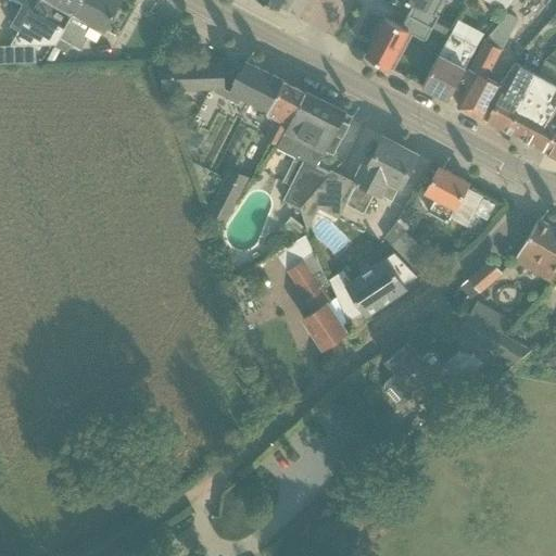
[(35,0),(17,30),(9,46),(11,46),(11,52),(0,51),(0,65),(36,64),(35,46),(54,46),(81,0),(35,0)]
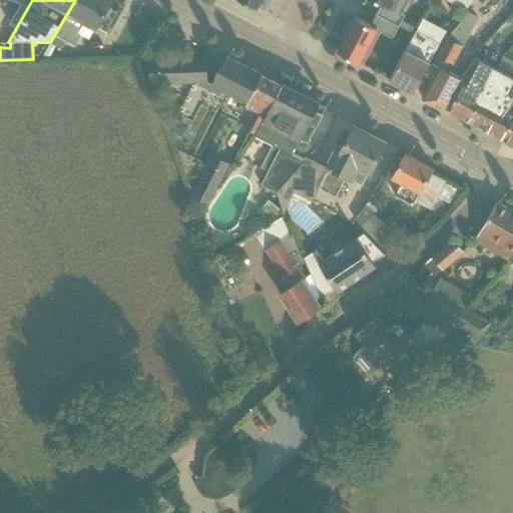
[(16,28),(32,0),(11,0),(19,4),(8,24),(16,28)]
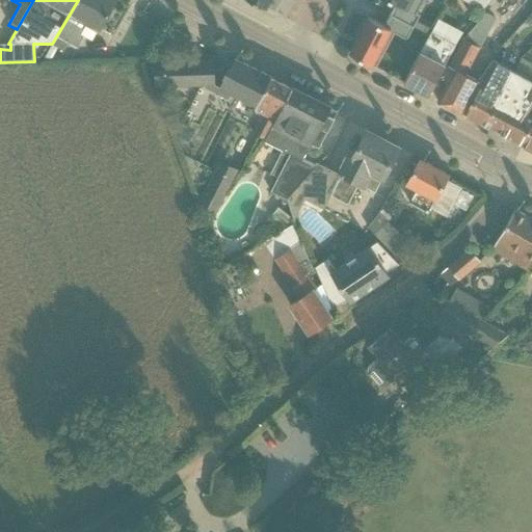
[(78,0),(52,44),(44,57),(49,60),(55,51),(53,50),(54,47),(62,52),(68,44),(77,49),(83,37),(91,42),(114,0),(78,0)]
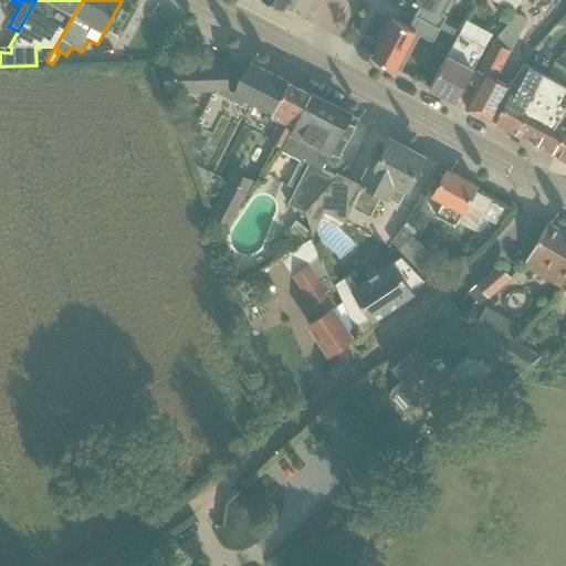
[(286,0),(265,0),(282,9),(286,0)]
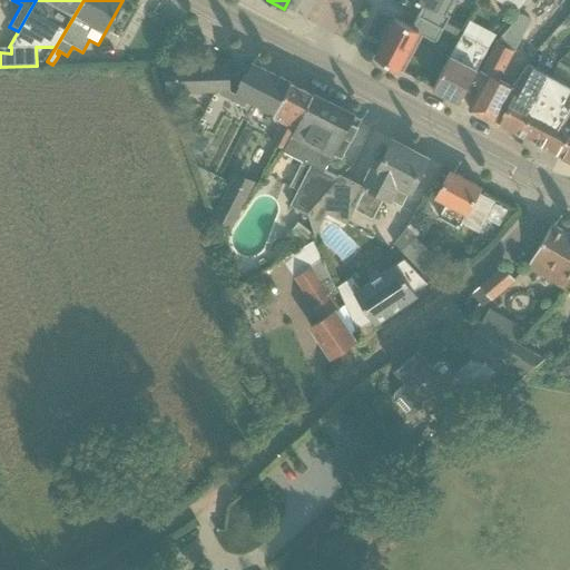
[(415,0),(423,3),(416,17),(442,30),(450,16),(446,13),(453,0),(415,0)]
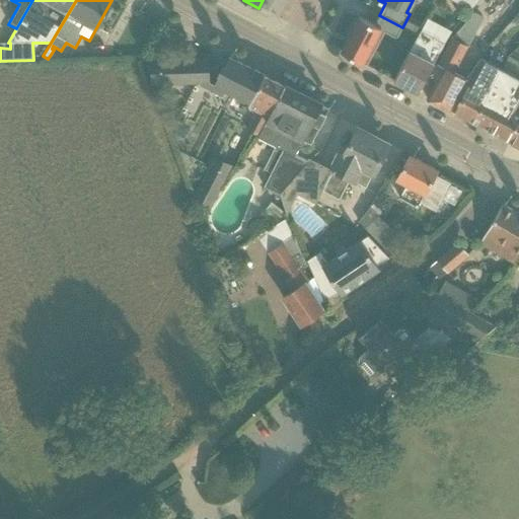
[(442,68),(426,98),(449,110),(451,107),(463,84),(465,79),(452,72),(466,46),(484,17),(474,12),(451,38),(437,65),(442,68)]
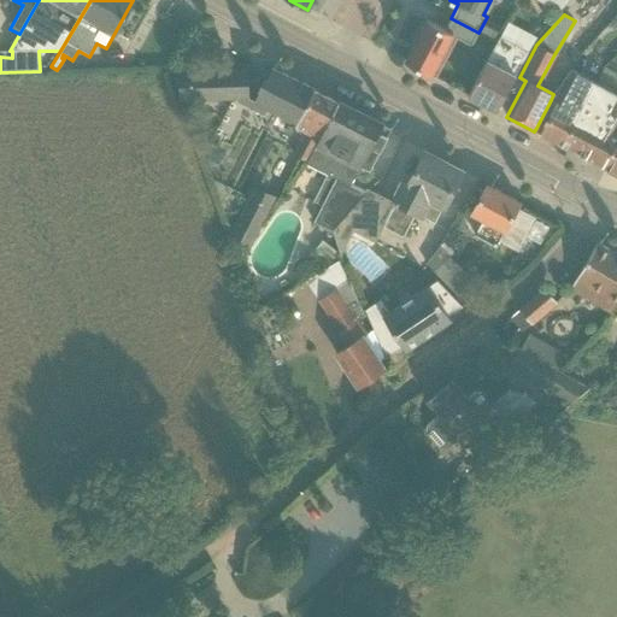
[(427,21),(405,62),(435,78),(457,39),(471,47),(479,33),(451,18),(445,30),(427,21)]
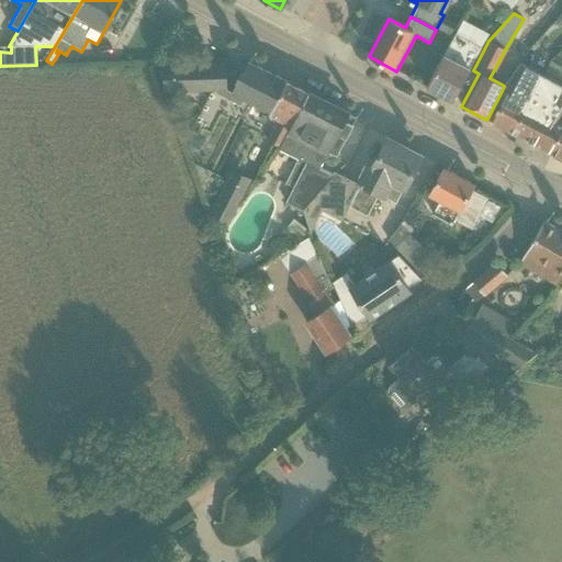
[(191,54),(199,40),(184,32),(177,45),(191,54)]
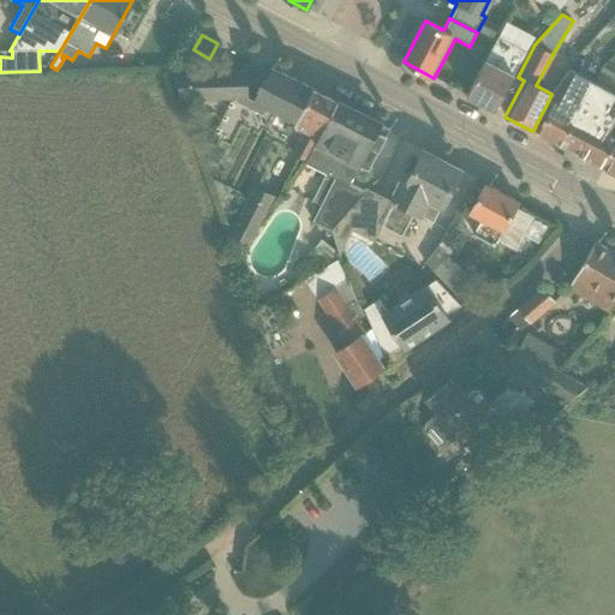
[(500,37),(467,96),(495,111),(526,52),(500,37)]
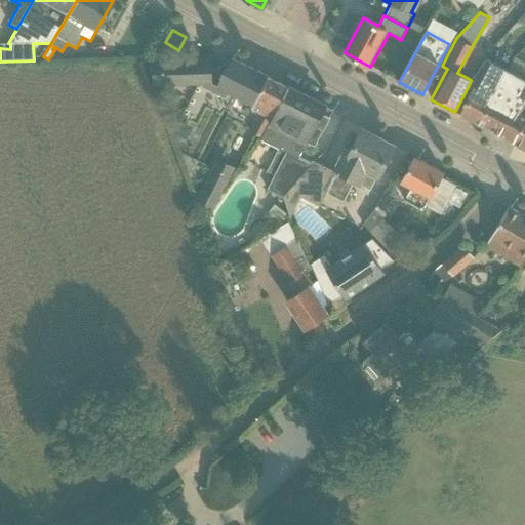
[(231,58),(221,77),(217,86),(228,91),(252,104),(266,76),(231,58)]
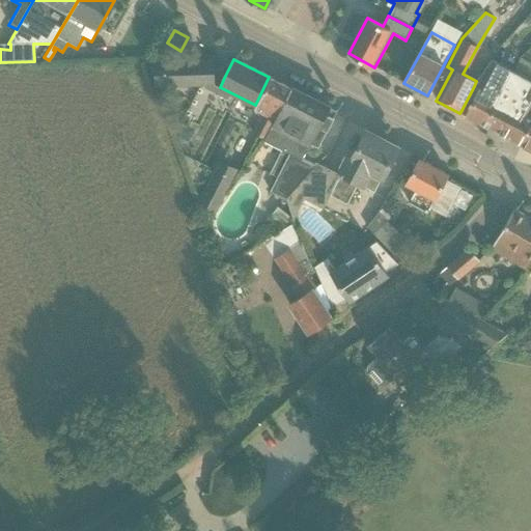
[(474,86),(462,110),(466,112),(464,115),(482,126),(511,71),(491,59),(476,81),(474,86)]
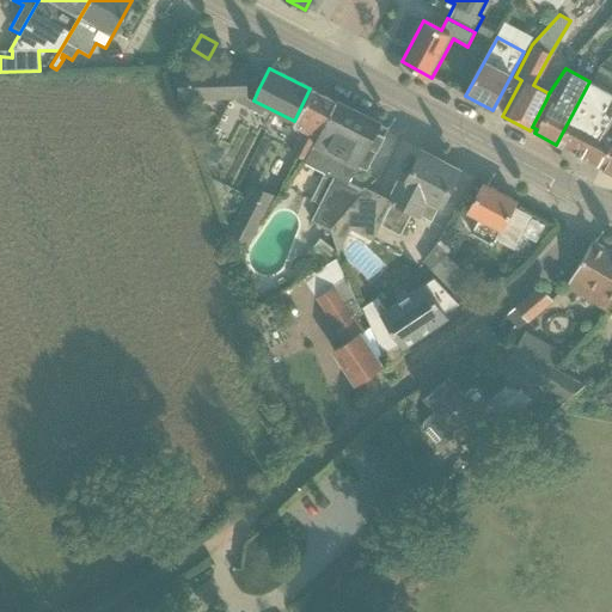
[(244,71),(178,73),(178,83),(179,101),(234,97),(234,102),(261,116),(265,106),(254,101),(245,97),(244,71)]
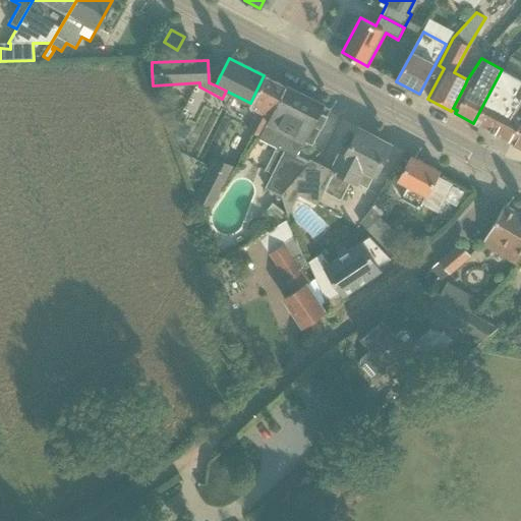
[(502,69),(473,123),(491,132),(520,78),(503,69),(502,69)]
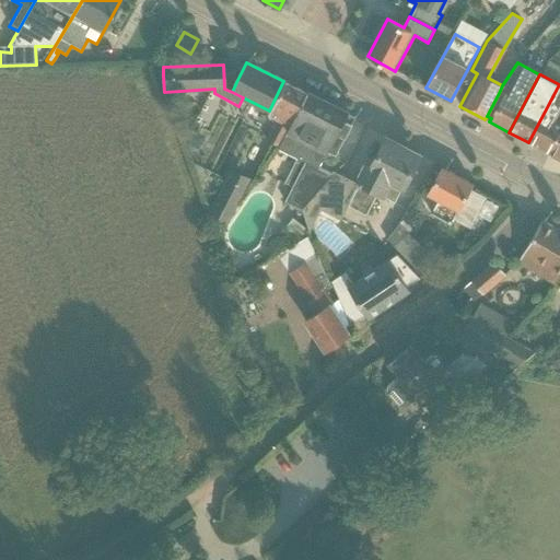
[(283,81),(269,111),(267,115),(277,119),(267,140),(278,146),(305,92),(283,81)]
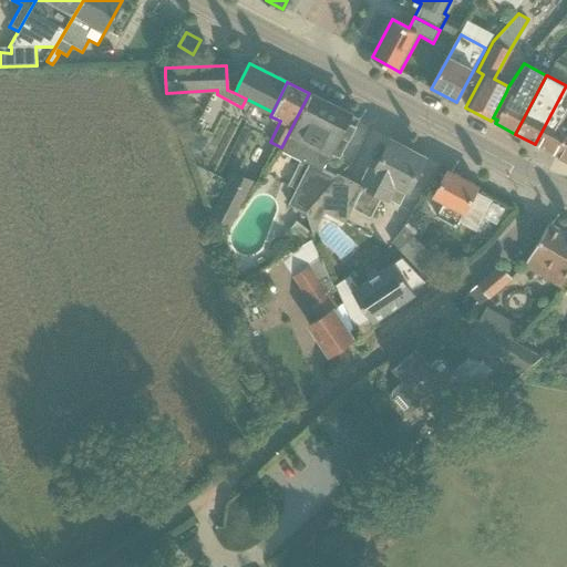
[(555,155),(566,131),(566,85),(535,144),(555,155)]
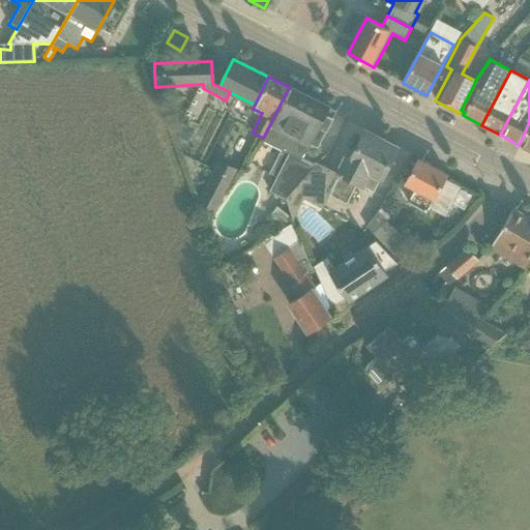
[(263,138),(262,140),(281,149),(268,174),(275,177),(268,192),(284,199),(285,198),(290,190),(314,165),(300,158),(303,153),(314,150),(316,146),(318,148),(336,111),(289,87),(263,138)]
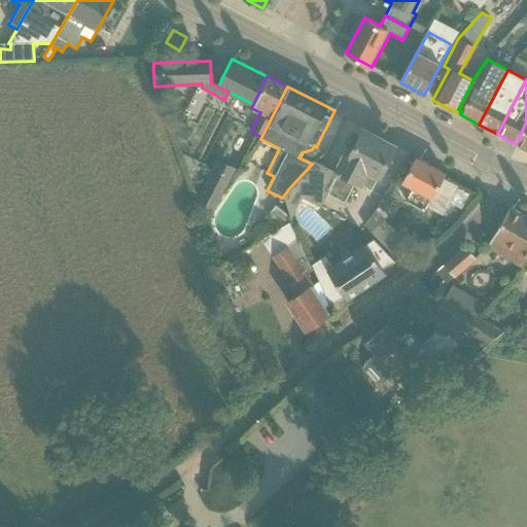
[(526,121),(516,144),(526,149),(526,121)]
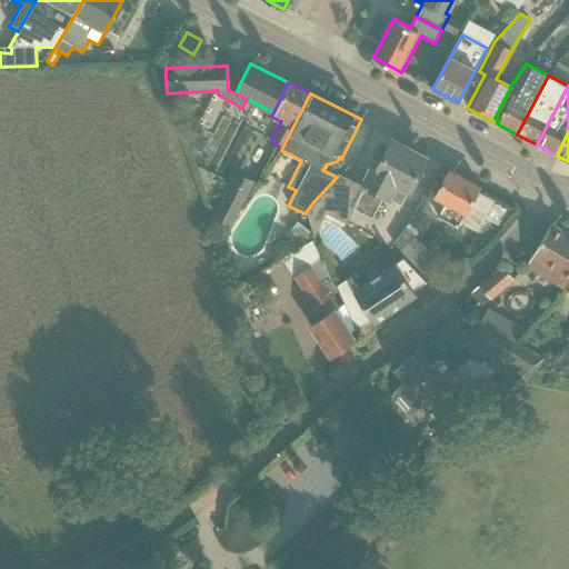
[(306,212),(312,232),(313,237),(327,213),(343,222),(351,207),(371,217),(382,195),(399,203),(406,190),(408,191),(416,178),(426,158),(406,147),(403,150),(390,143),(375,171),(370,169),(361,187),(338,176),(337,177),(311,205),(306,212)]
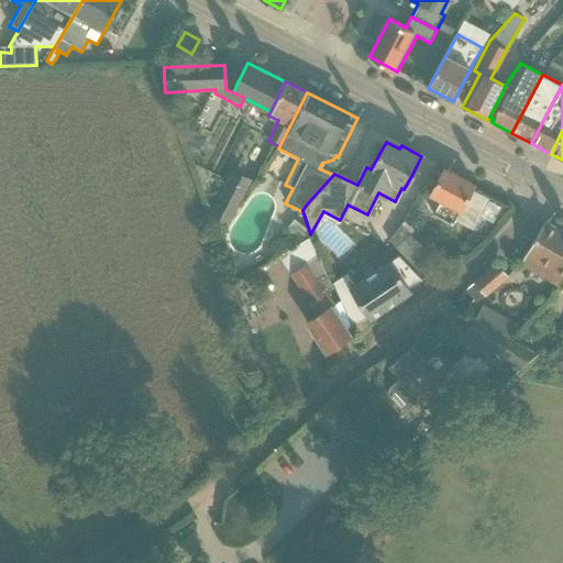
[(432,214),(433,214),(452,225),(460,210),(461,211),(474,185),(443,168),(430,195),(440,200),(432,214)]
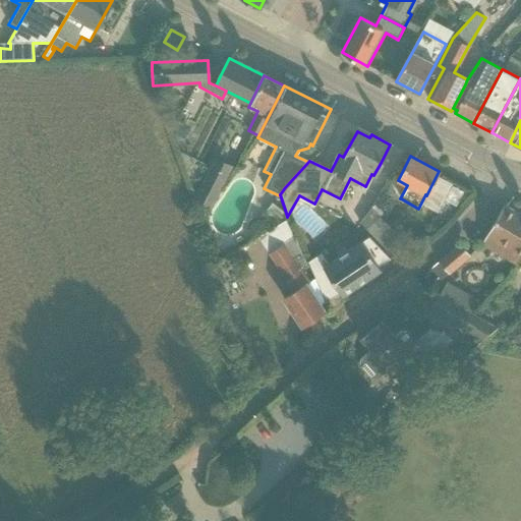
[(194,198),(212,208),(233,166),(216,157),(194,198)]
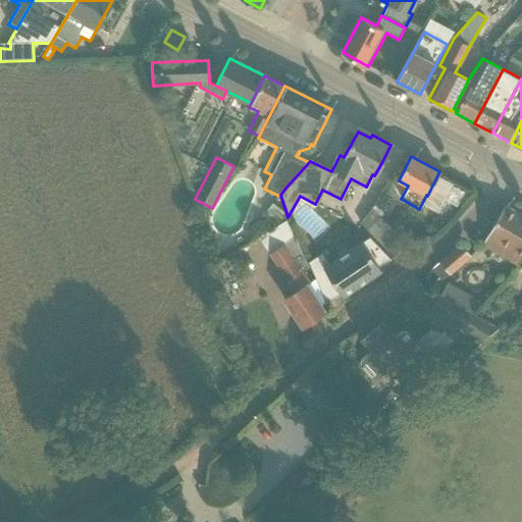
[(266,211),(279,221),(286,213),(273,202),(266,211)]
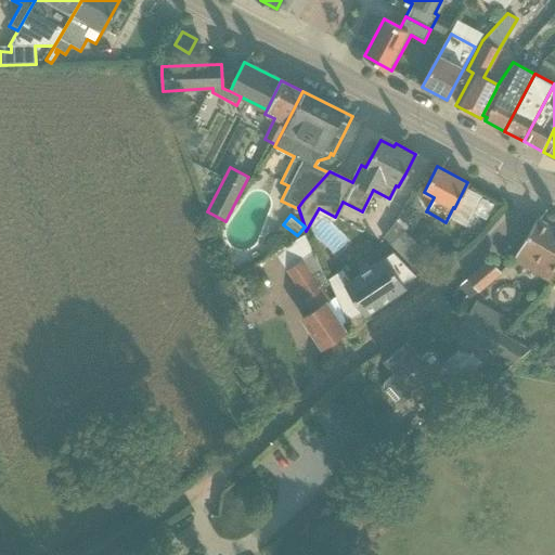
[(554,229),(537,219),(512,260),(551,283),(554,278),(554,229)]
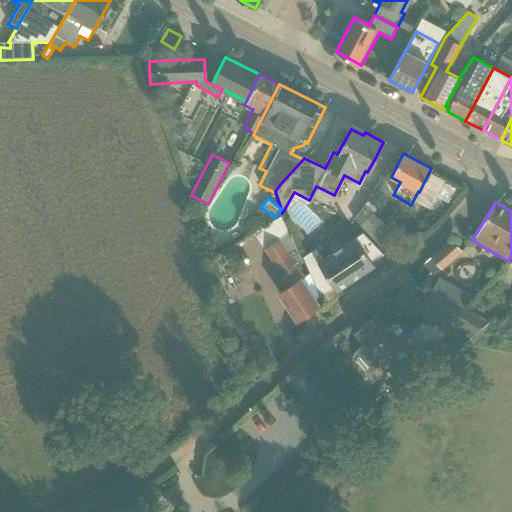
[(354,217),(366,231),(380,246),(393,233),(364,204),(354,217)]
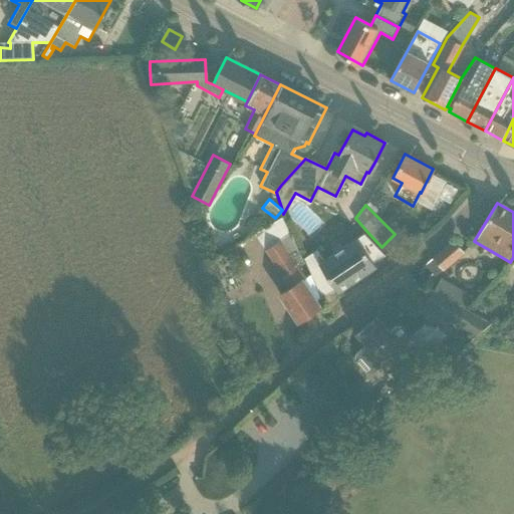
[(279,218),(253,234),(289,287),(279,294),(297,321),(320,306),(302,280),(305,278),(295,264),(301,260),(279,218)]
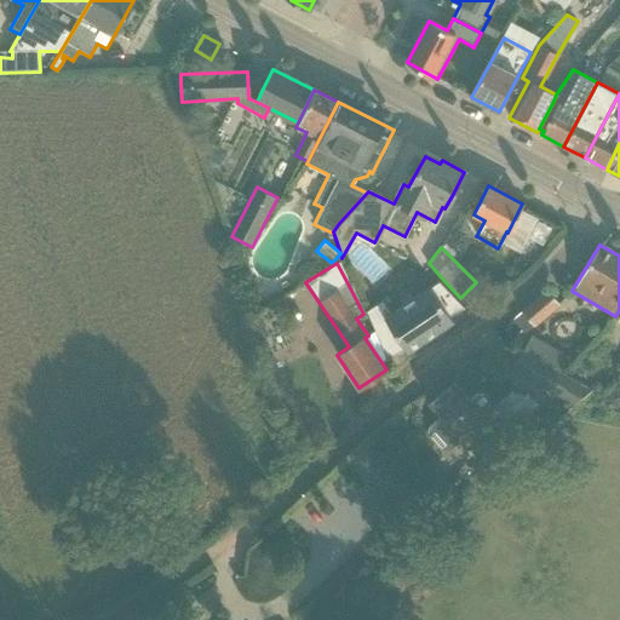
[(382,302),(366,313),(388,360),(405,349),(407,352),(453,322),(451,317),(464,308),(438,282),(430,288),(430,287),(390,314),(382,302)]
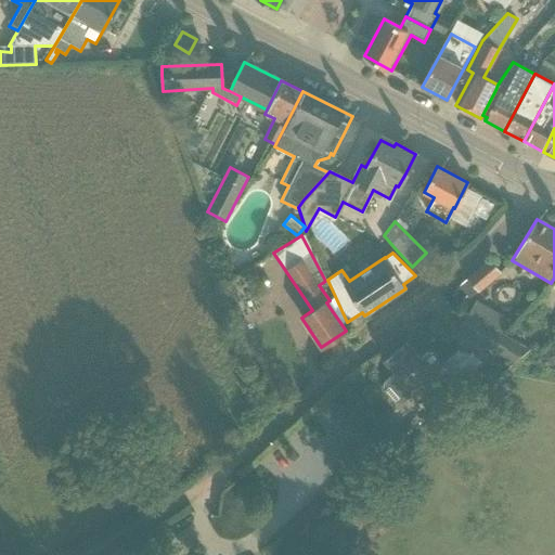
[(489,259),(466,279),(478,292),(501,272),(489,259)]
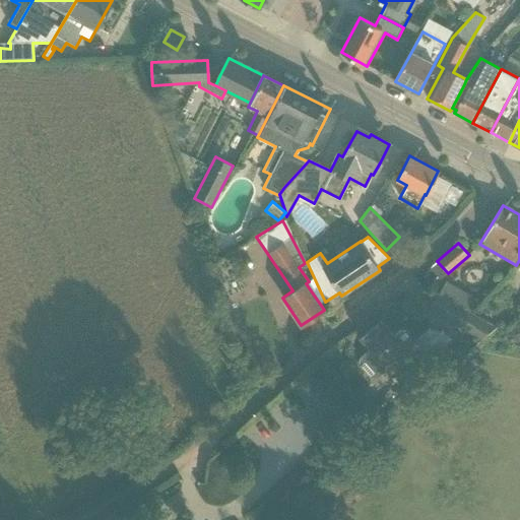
[(438,294),(437,295),(429,308),(482,339),(492,324),(473,314),(438,294)]
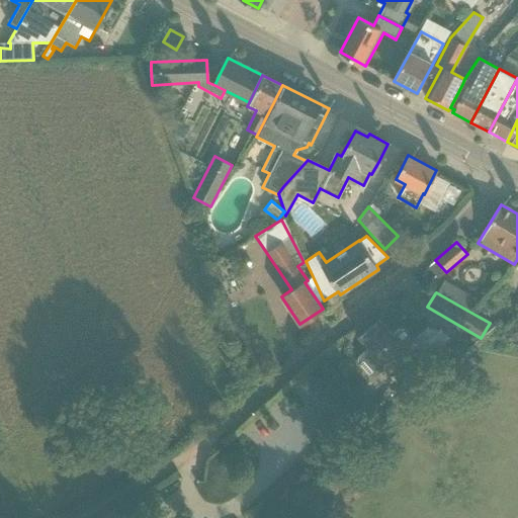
[(357,362),(369,376),(374,377),(383,370),(383,364),(382,362),(389,357),(406,376),(418,365),(411,357),(417,352),(417,347),(426,358),(447,339),(439,330),(427,328),(411,341),(402,330),(398,330),(392,335),(378,320),(359,337),(368,348),(357,357),(357,362)]
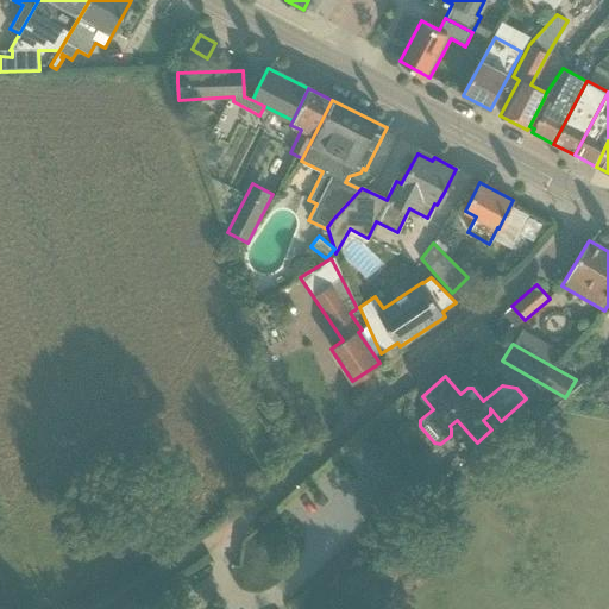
[(608,383),(603,380),(594,394),(608,402),(608,400),(608,383)]
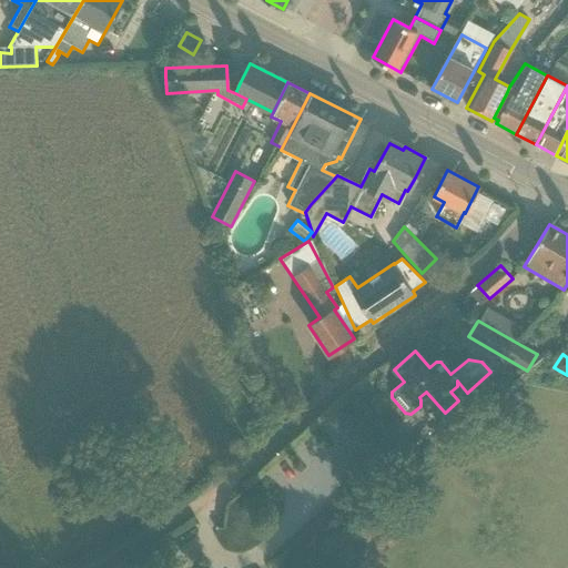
[(405,429),(395,417),(383,427),(394,439),(405,429)]
